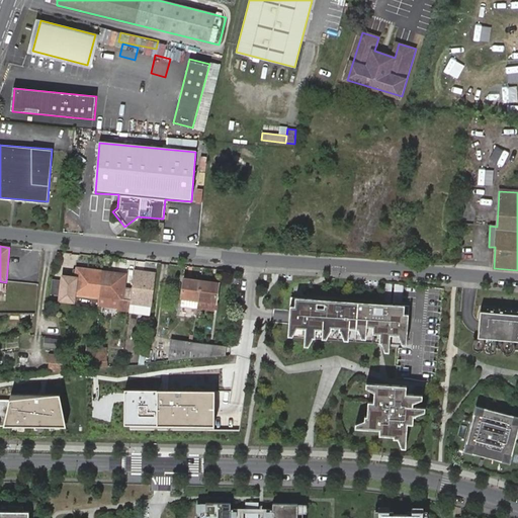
[(101,273),(77,270),(76,277),(72,277),(63,276),(62,281),(52,280),(51,293),(61,294),(60,298),(74,299),(74,295),(98,298),(101,273)]
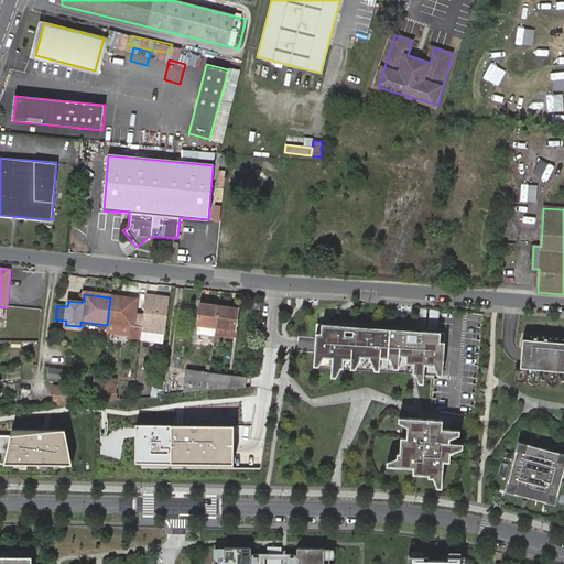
[(165,333),(170,297),(159,296),(159,300),(145,299),(143,315),(141,331),(163,333),(165,333)]
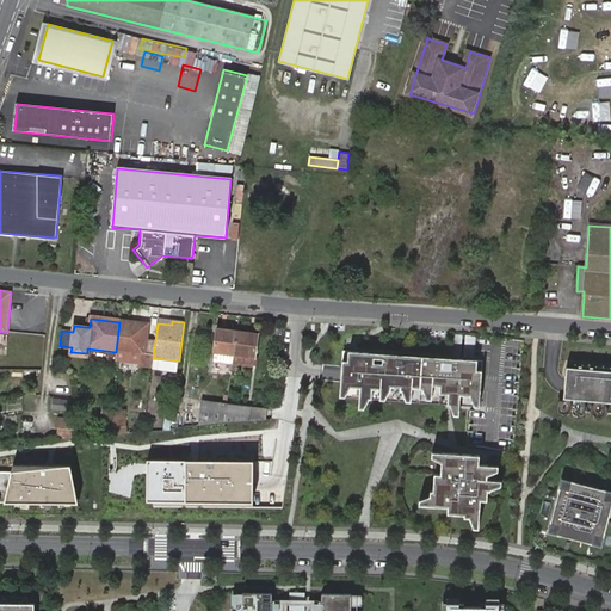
[(148,325),(119,322),(116,352),(140,355),(139,364),(139,365),(152,368),(153,358),(155,341),(147,340),(148,325)]
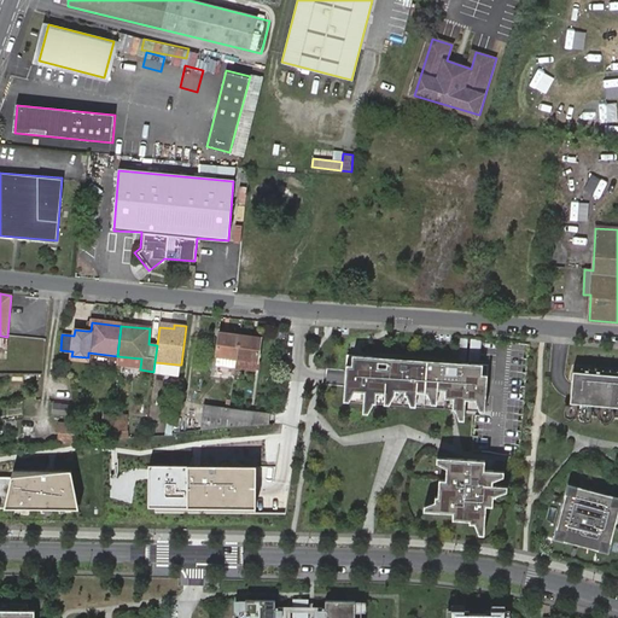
[(239,359),(242,337),(220,334),(217,356),(239,359)]
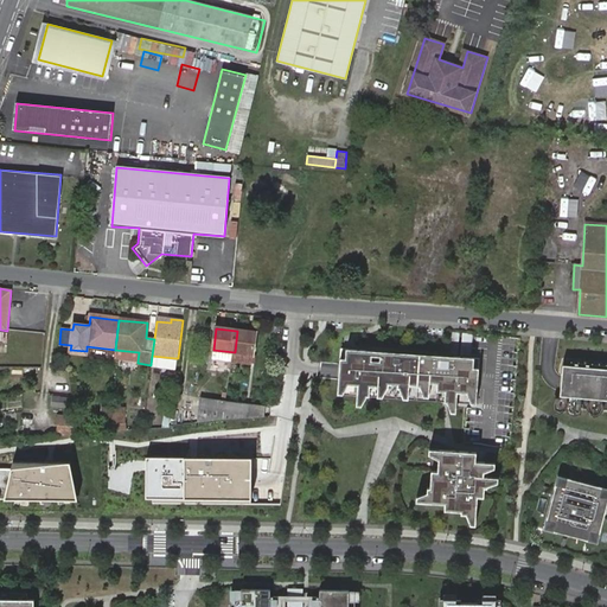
[(256,333),(237,331),(235,352),(253,355),(256,333)]
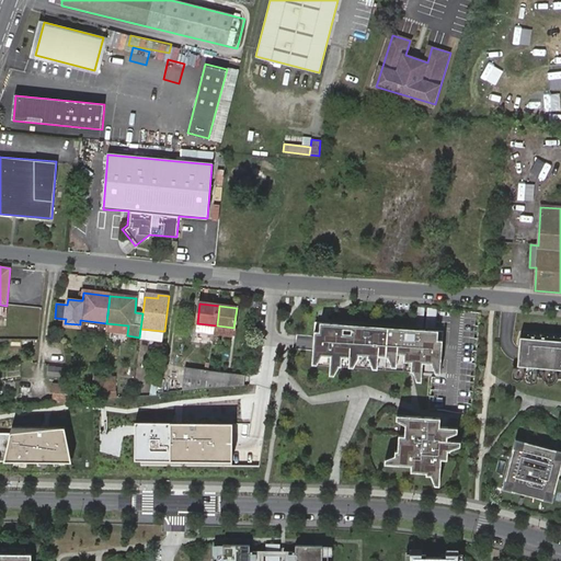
[(439,332),(315,319),(312,343),(310,364),(435,377),(439,332)]
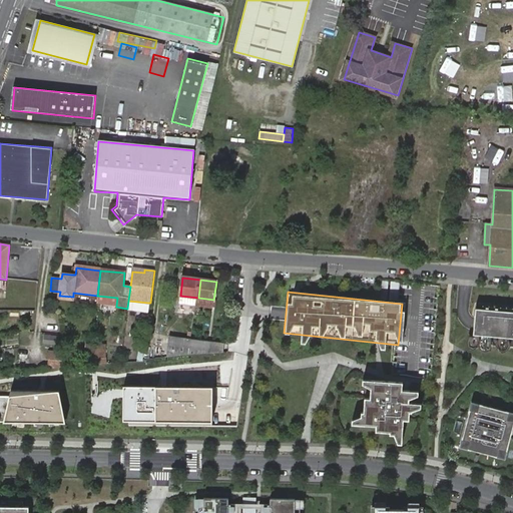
[(97,296),(97,304),(116,306),(117,298),(97,296)]
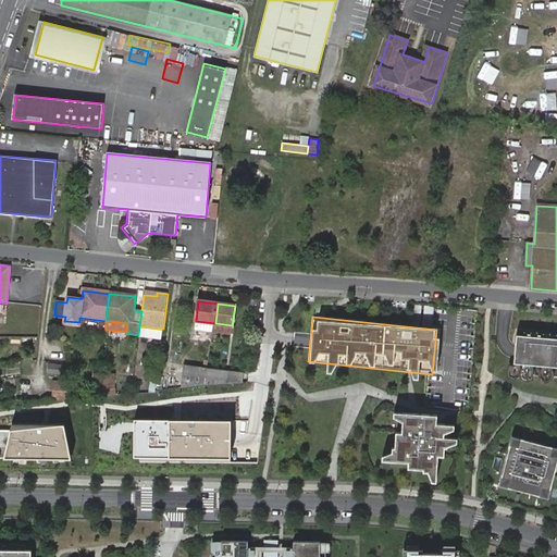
[(232,325),(215,323),(215,324),(213,332),(231,334),(232,325)]
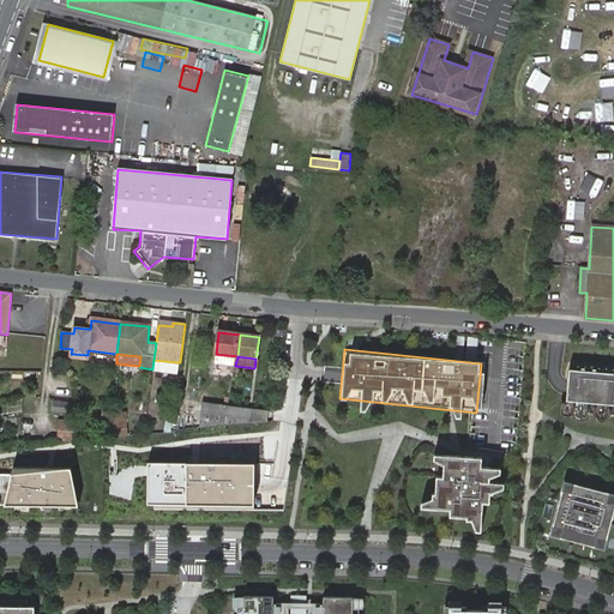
[(152,369),(152,371),(176,374),(178,362),(154,360),(152,369)]
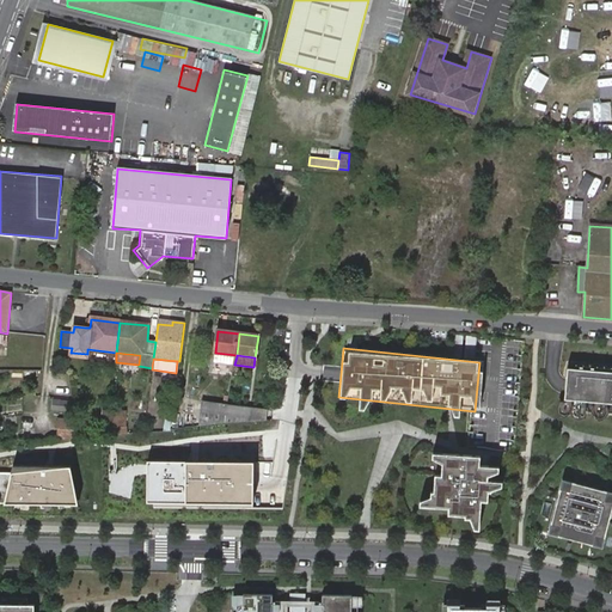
[(611,367),(568,363),(565,386),(564,409),(570,410),(573,410),(585,411),(594,412),(606,412),(611,412),(611,367)]
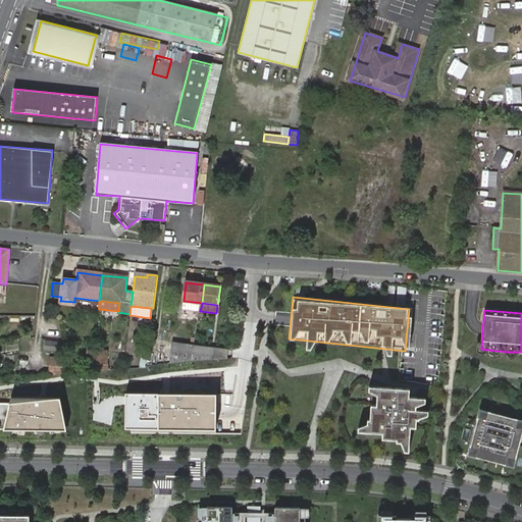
[(61,343),(45,341),(45,350),(60,351),(61,343)]
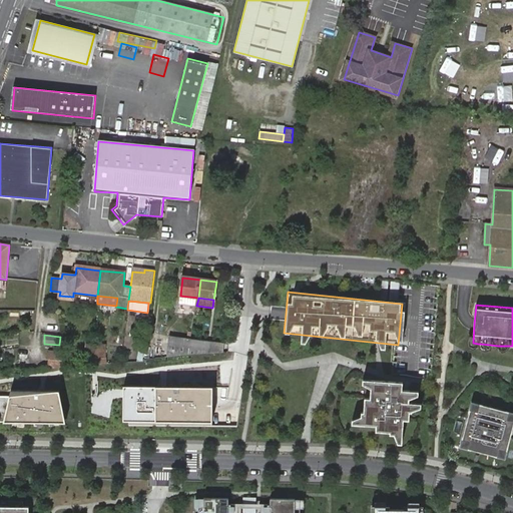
[(167,357),(186,356),(189,340),(169,338),(167,357)]
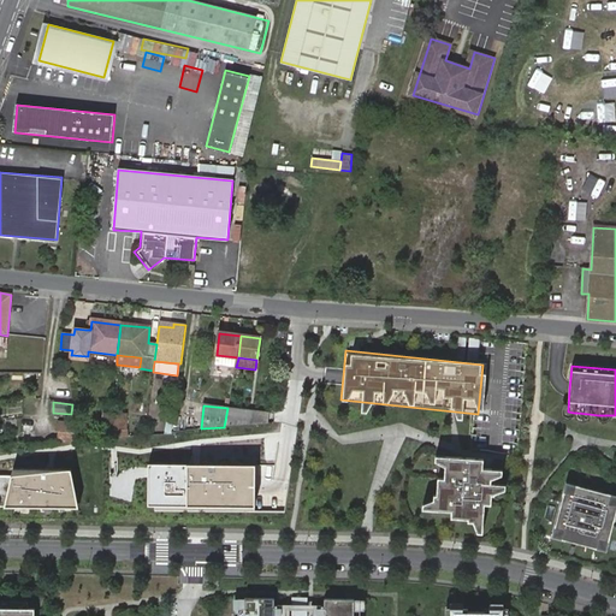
[(227,408),(224,427),(255,424),(273,422),(274,414),(227,408)]
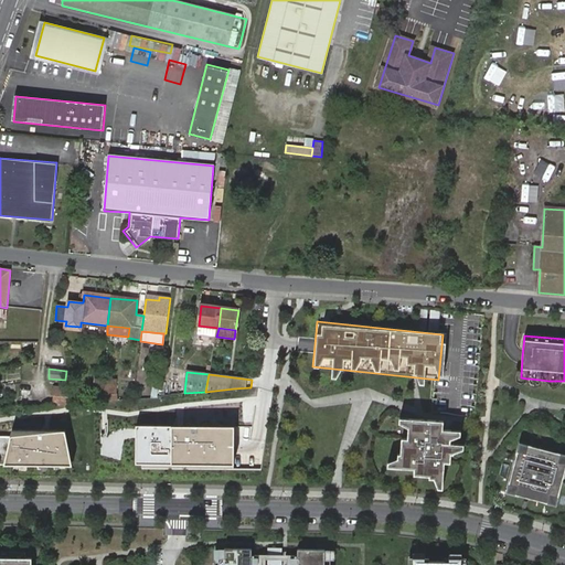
[(526,387),(526,382),(526,379),(521,377),(521,381),(516,382),(515,386),(516,391),(520,392),(524,391),(526,387)]
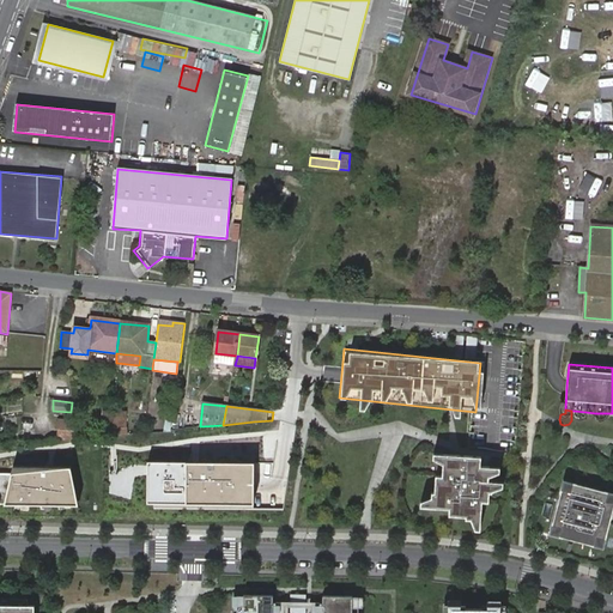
[(586,422),(586,416),(586,412),(574,411),(574,420),(575,425),(578,426),(583,425),(586,422)]
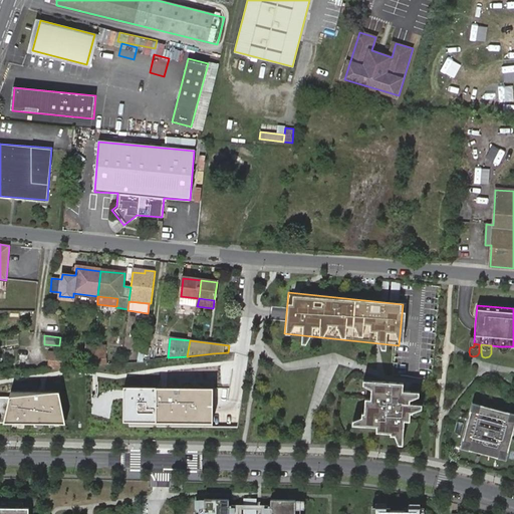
[(92,346),(95,359),(104,358),(102,345),(92,346)]
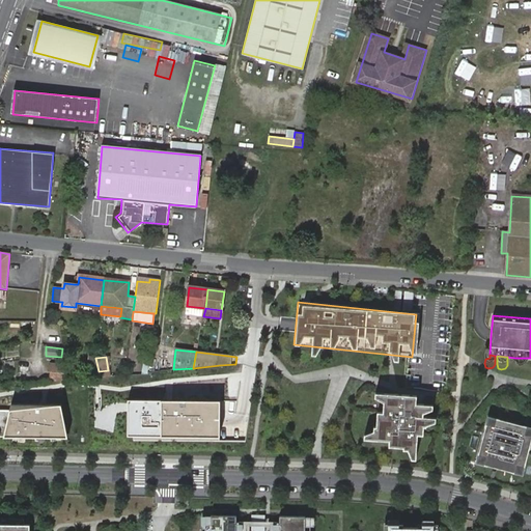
[(89,372),(99,371),(95,358),(88,359),(89,372)]
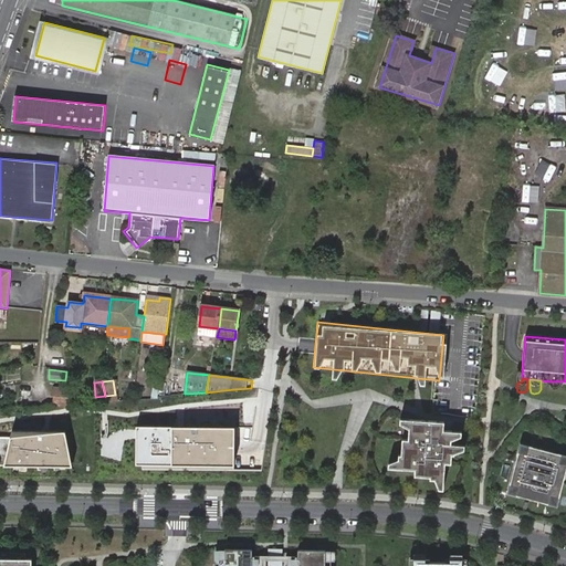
[(559,390),(561,386),(561,381),(549,381),(548,389),(549,394),(554,396),(557,395),(559,390)]
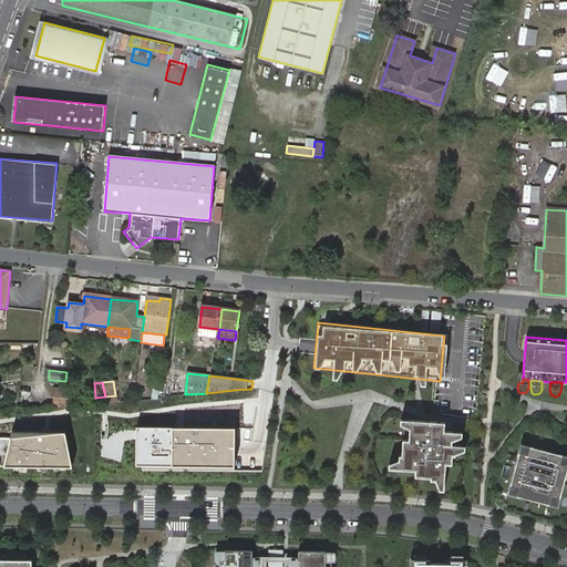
[(68,388),(55,388),(53,408),(70,405),(68,388)]
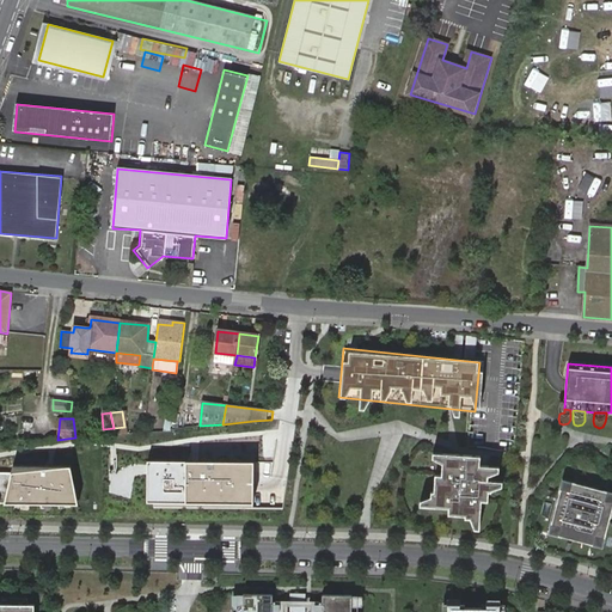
[(479,457),(441,453),(432,453),(430,458),(441,464),(440,475),(434,475),(432,491),(429,491),(429,496),(418,501),(418,506),(428,507),(447,508),(446,514),(464,515),(463,519),(469,519),(472,530),(478,530),(478,520),(479,501),(487,501),(487,491),(490,493),(490,491),(500,487),(501,482),(490,481),(487,481),(487,476),(497,472),(497,467),(478,465),(479,457)]
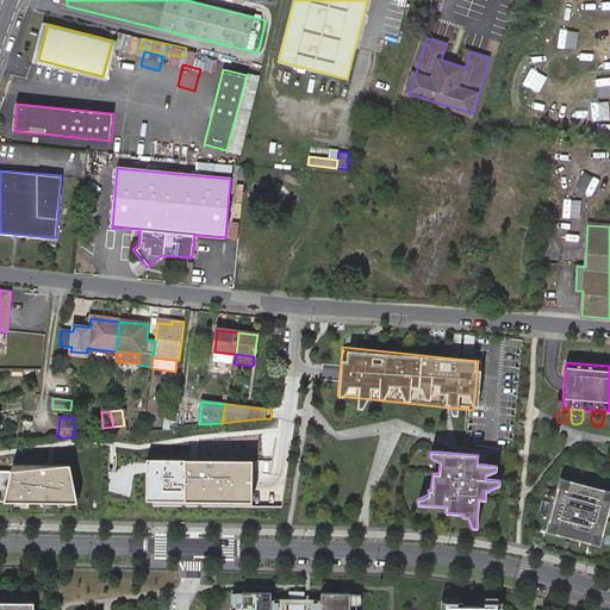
[(257,458),(149,456),(148,500),(256,502),(257,458)]
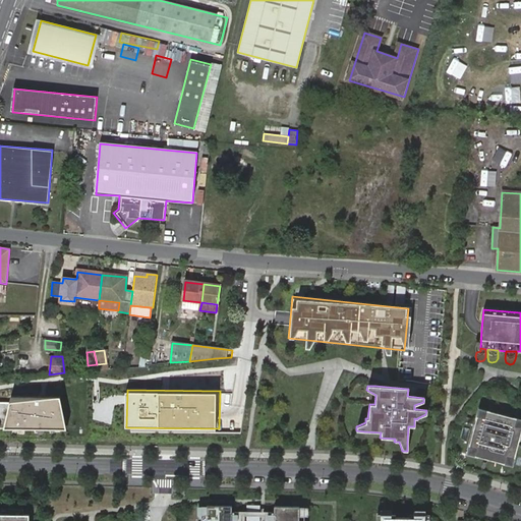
[(0,401),(0,428),(69,429),(64,397),(13,396),(10,403),(0,401)]
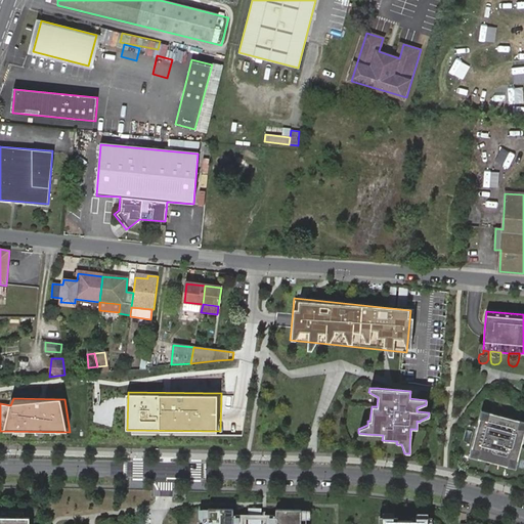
[(487,421),(489,413),(482,411),(480,419),(487,421)]
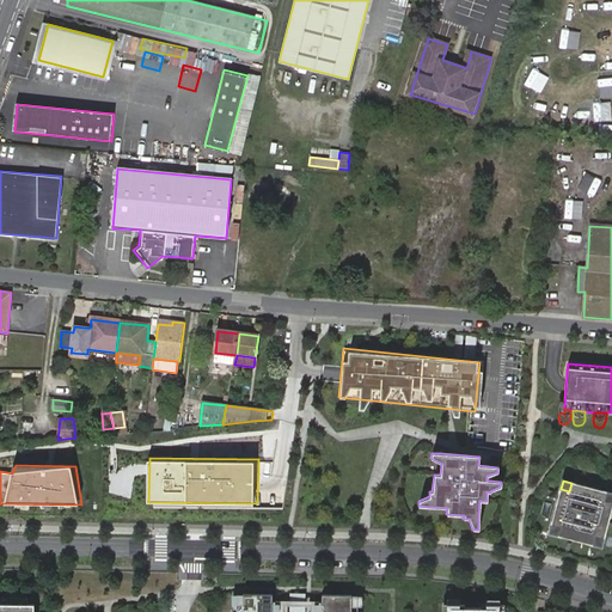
[(604,538),(611,506),(611,494),(571,483),(569,491),(561,489),(552,525),(560,527),(558,534),(594,544),(595,537),(604,538)]
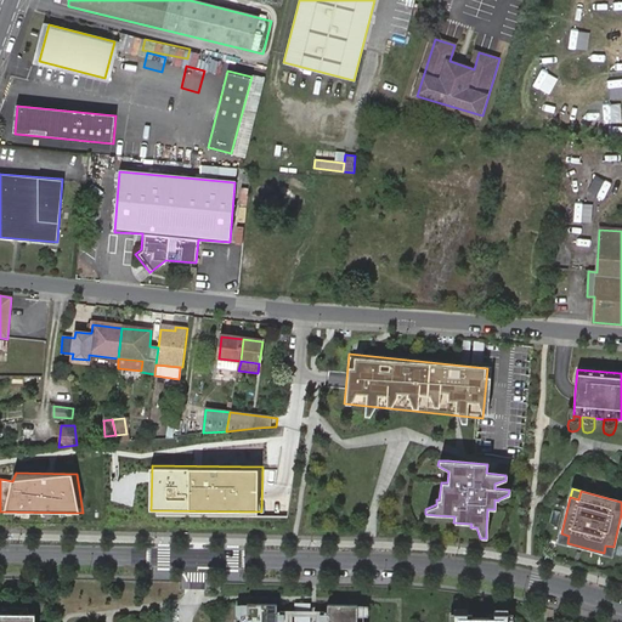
[(567,543),(569,536),(561,533),(559,541),(567,543)]
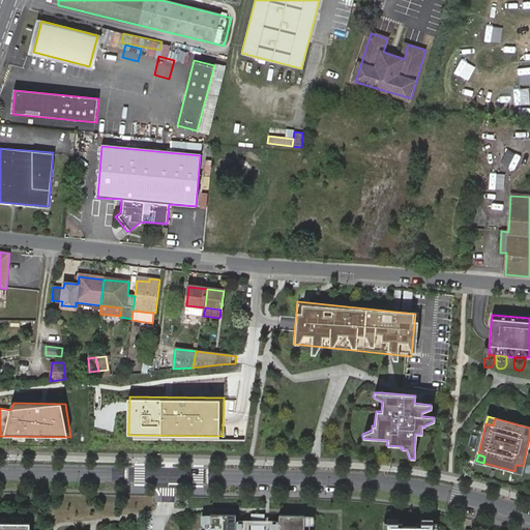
[(521,473),(523,466),(516,465),(514,471),(521,473)]
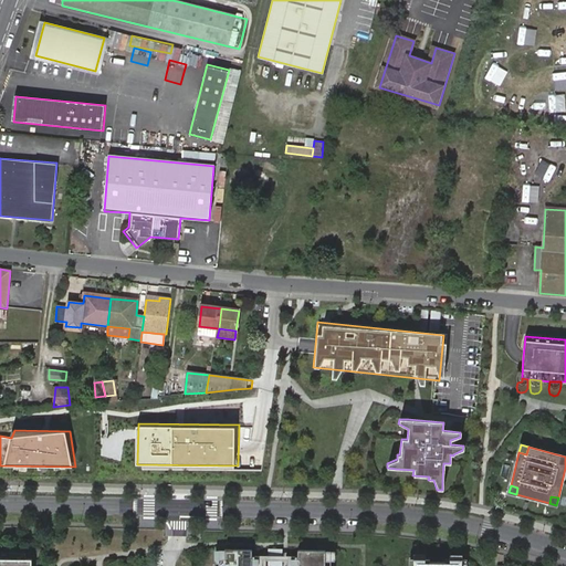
[(252,549),(224,549),(224,551),(224,559),(224,565),(252,565),(252,564),(252,557),(252,549)]
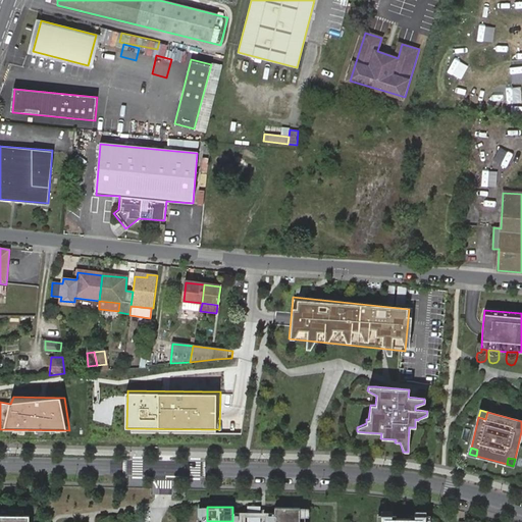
[(260,507),(249,507),(248,521),(260,521),(260,507)]
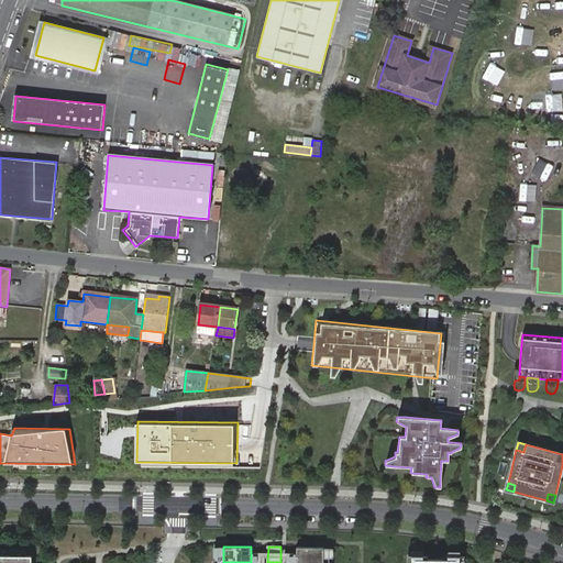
[(323,562),(324,547),(297,547),(297,554),(297,562),(296,562),(323,562)]
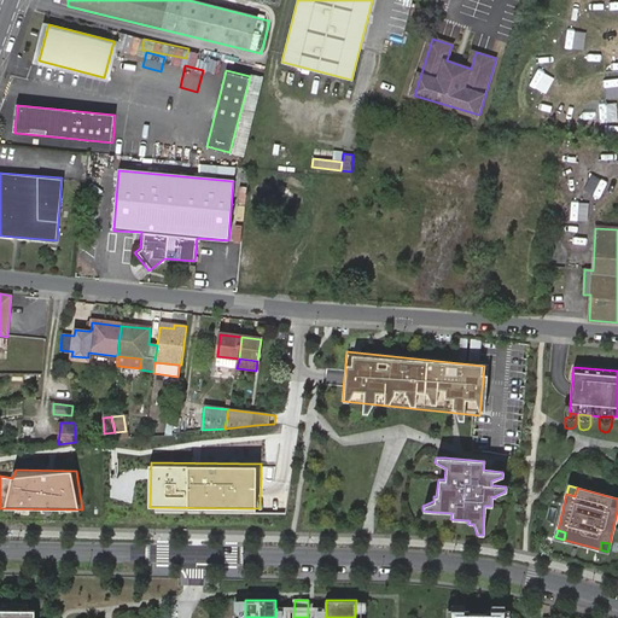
[(245,601),(235,601),(234,611),(245,611),(245,601)]
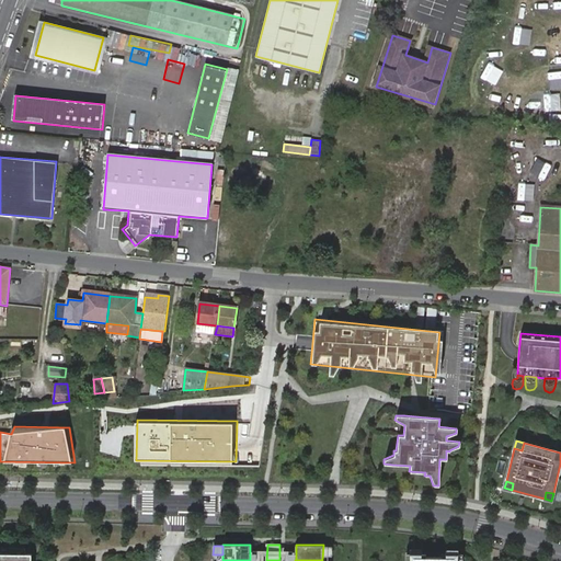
[(12,554),(0,553),(0,560),(32,560),(32,554),(26,554),(26,549),(12,549),(12,554)]
